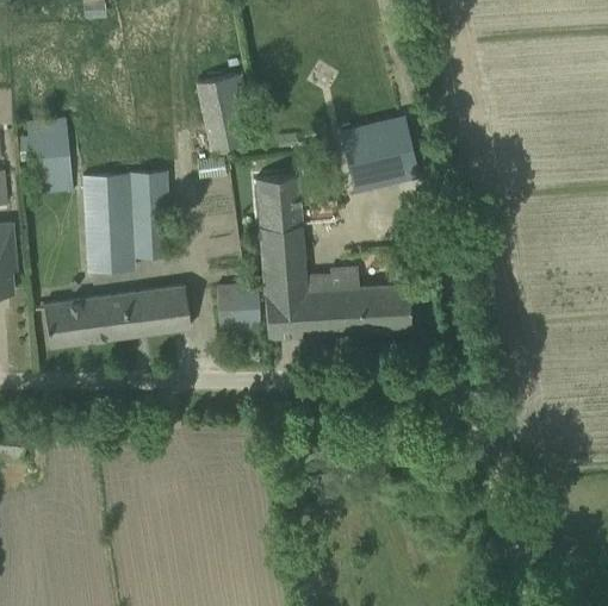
[(82,0),(85,19),(105,18),(103,0),(82,0)]
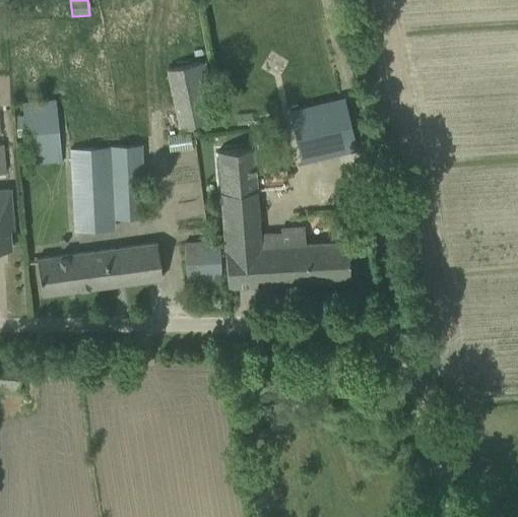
[(167,71),(179,131),(219,122),(208,62),(167,71)]
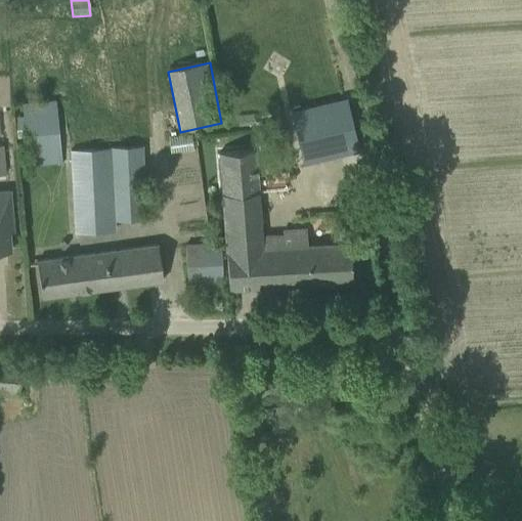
[(23,105),(30,169),(63,165),(56,101),(23,105)]
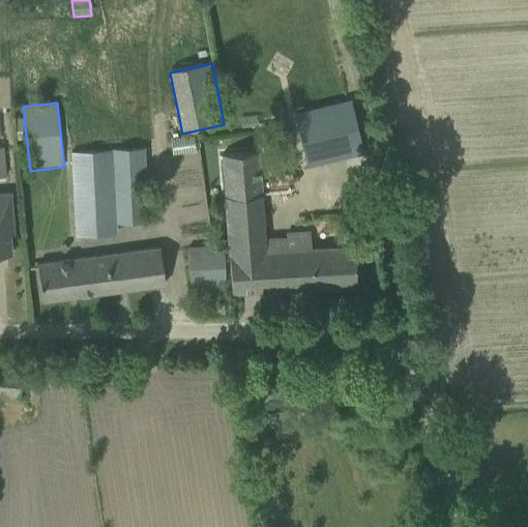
[(257,119),(241,121),(242,130),(258,129),(257,119)]
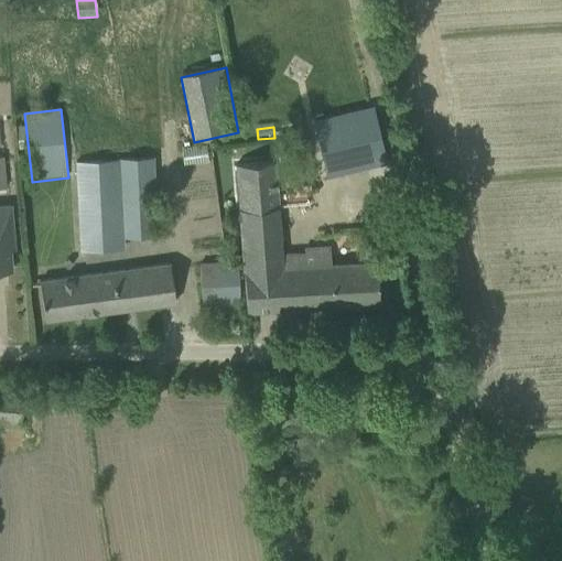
[(185,166),(209,163),(207,148),(183,151),(185,166)]
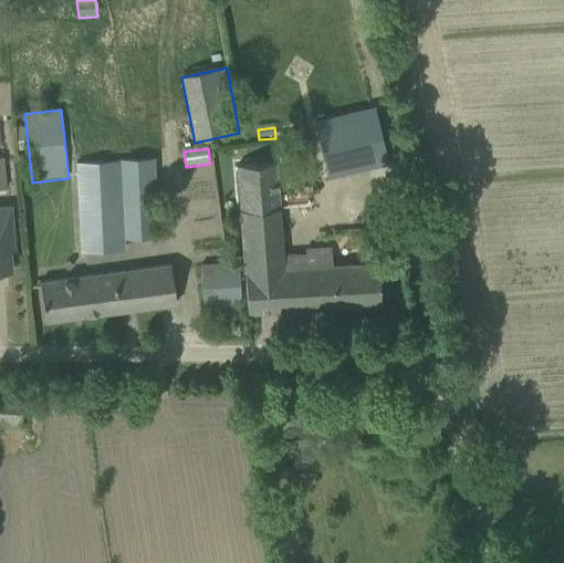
[(121,160),(121,162),(76,164),(80,254),(126,252),(125,241),(159,240),(158,217),(154,218),(150,159),(121,160)]
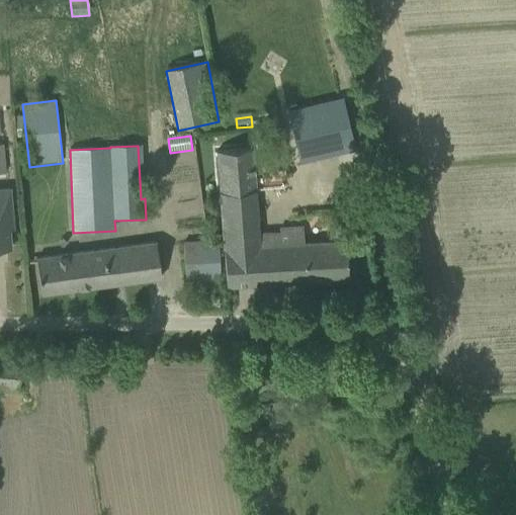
[(280,233),(260,235),(254,150),(220,152),(228,288),(349,281),(346,241),(305,244),(304,227),(280,229),(280,233)]
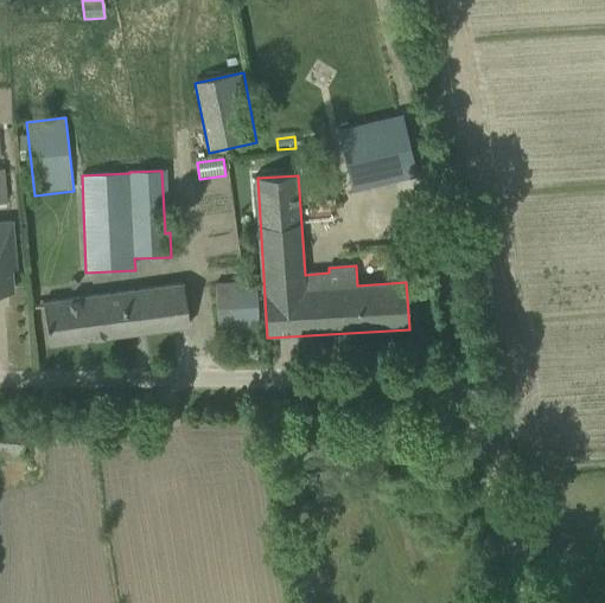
[(12,271),(17,270),(12,223),(0,224),(0,293),(13,293),(12,271)]
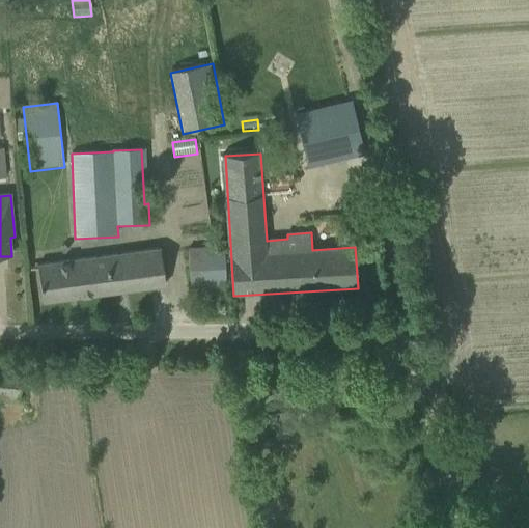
[(188,250),(191,292),(227,288),(224,247),(188,250)]
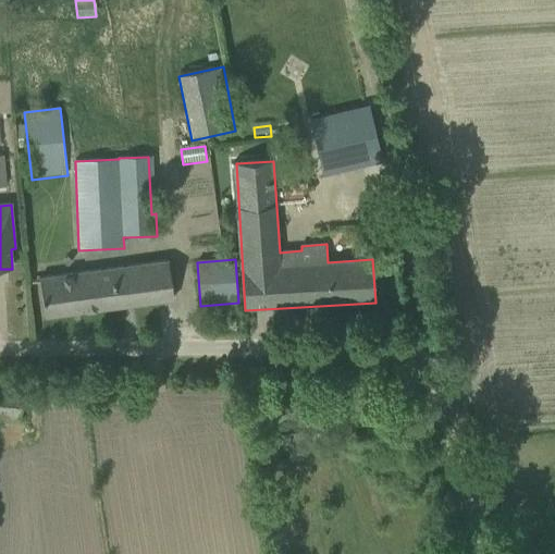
[(40,279),(46,319),(174,302),(169,260),(40,279)]
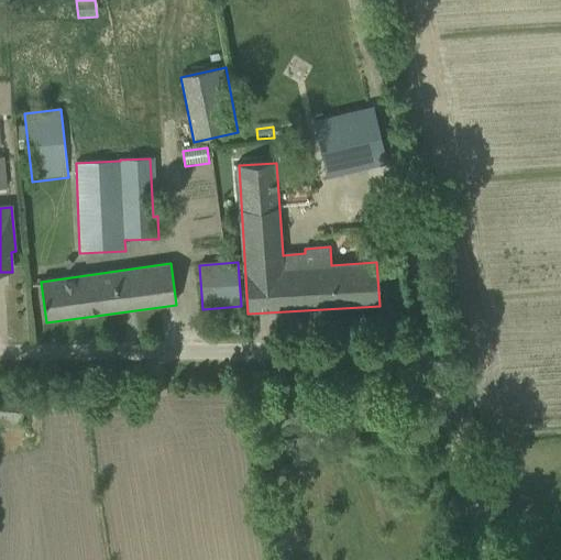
[(222,320),(211,322),(212,331),(212,332),(224,331),(222,320)]
